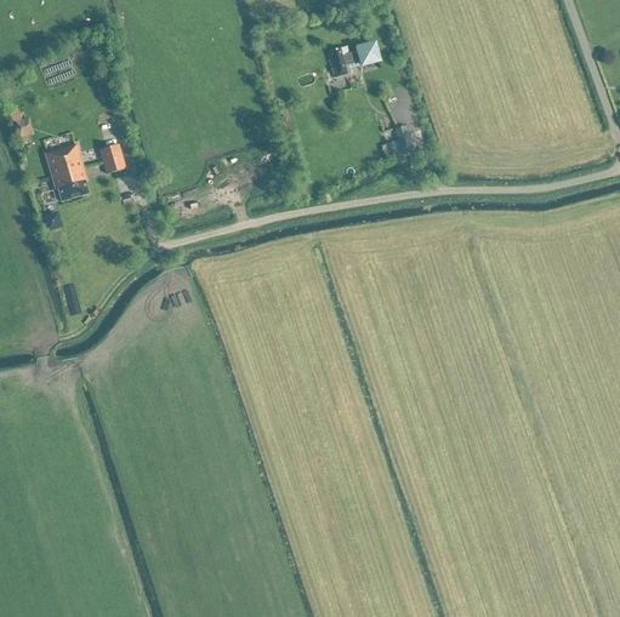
[(341,46),(331,49),(333,52),(329,53),(331,63),(335,75),(352,70),(350,64),(358,62),(359,67),(381,61),(375,41),(354,47),(356,50),(348,52),(347,45),(341,46)]
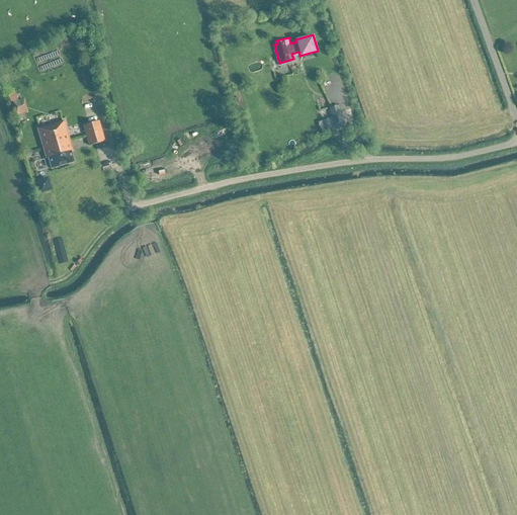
[(15,89),(9,91),(11,100),(13,100),(18,98),(15,89)]
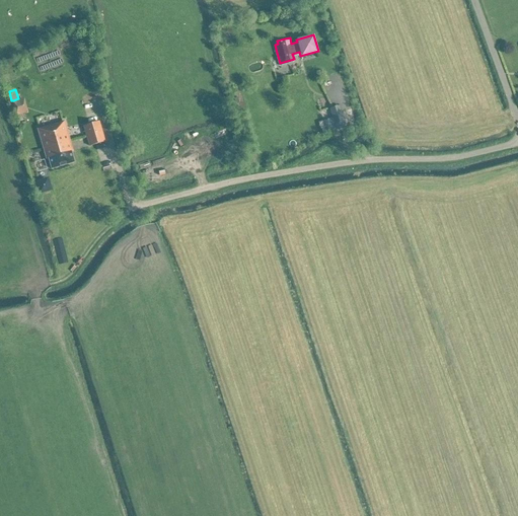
[(340,104),(330,107),(335,122),(344,120),(340,104)]
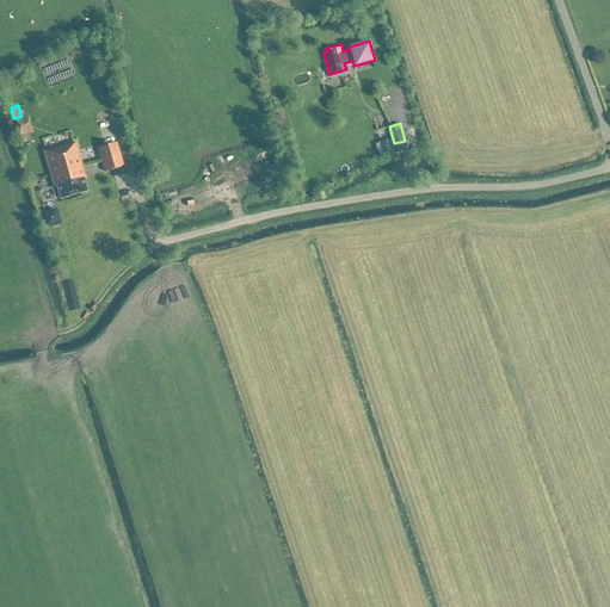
[(84,163),(76,140),(45,149),(51,172),(84,163)]
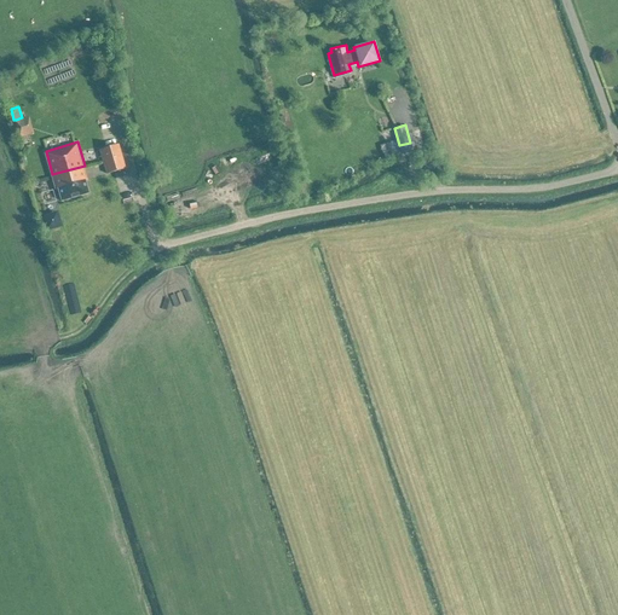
[(122,154),(119,143),(100,148),(104,160),(122,154)]
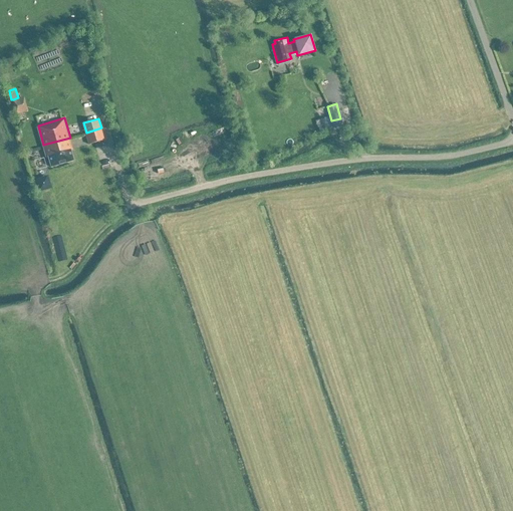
[(104,138),(101,128),(86,133),(89,142),(104,138)]
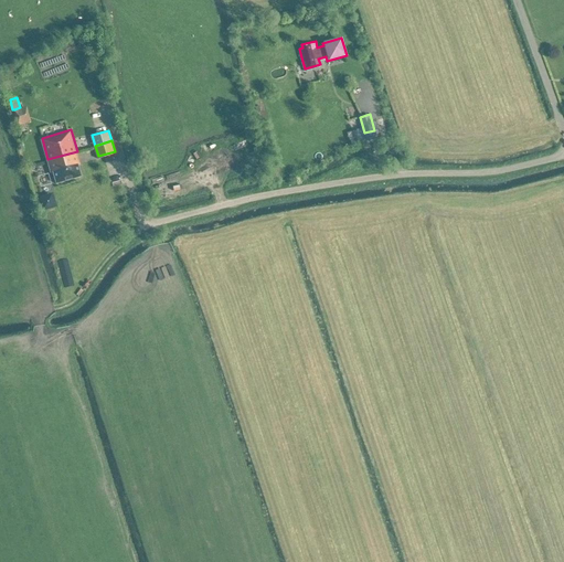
[(80,161),(77,151),(48,159),(51,170),(53,169),(56,181),(82,175),(78,162),(80,161)]
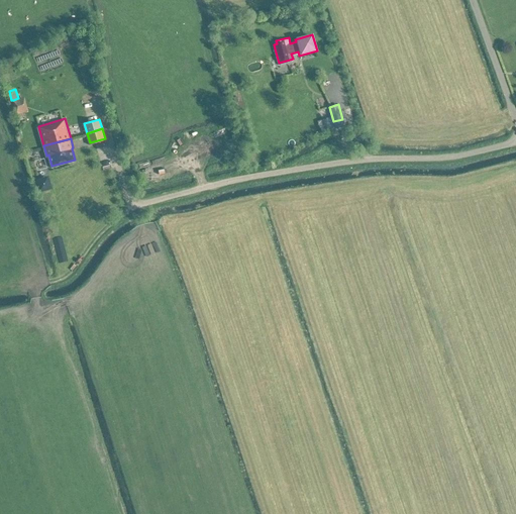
[(50,185),(47,172),(36,175),(39,188),(50,185)]
